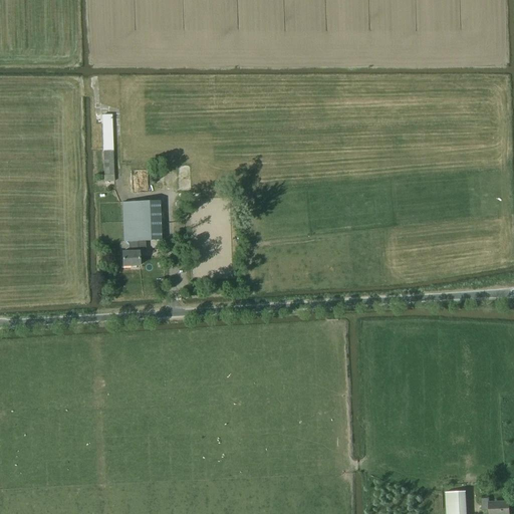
[(112,115),(102,115),(104,182),(114,182),(112,115)]
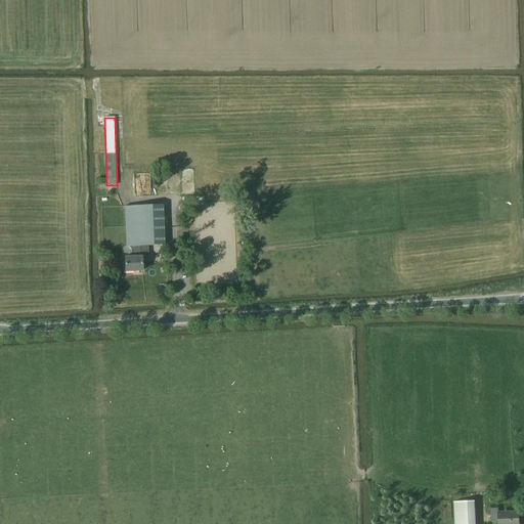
[(140,256),(140,247),(165,246),(163,205),(124,207),(126,247),(132,247),(132,256),(140,256)]
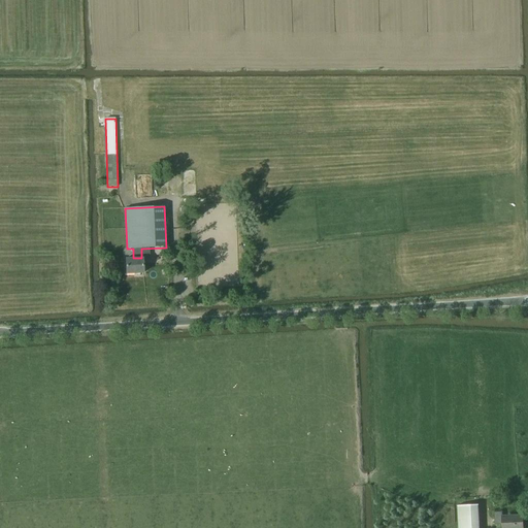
[(142,258),(141,258),(133,258),(126,259),(126,274),(143,273),(142,258)]
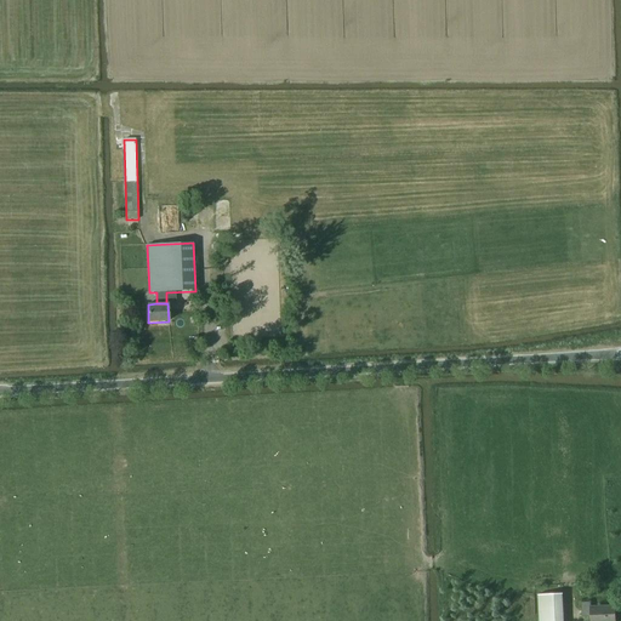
[(537,594),(537,620),(562,620),(562,593),(537,594)]
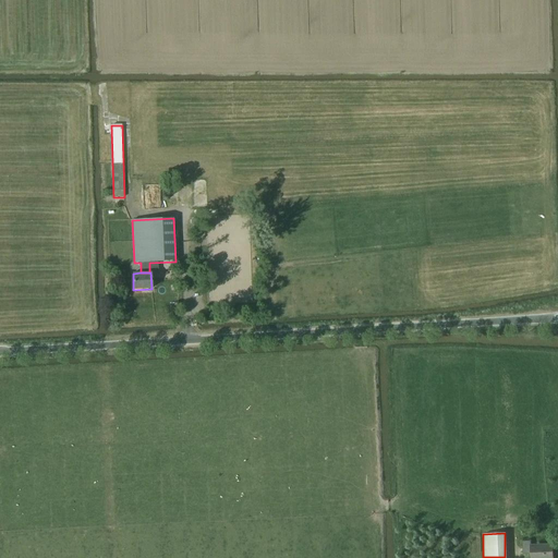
[(553,557),(553,545),(532,546),(531,542),(523,542),(523,555),(531,555),(531,557),(553,557)]
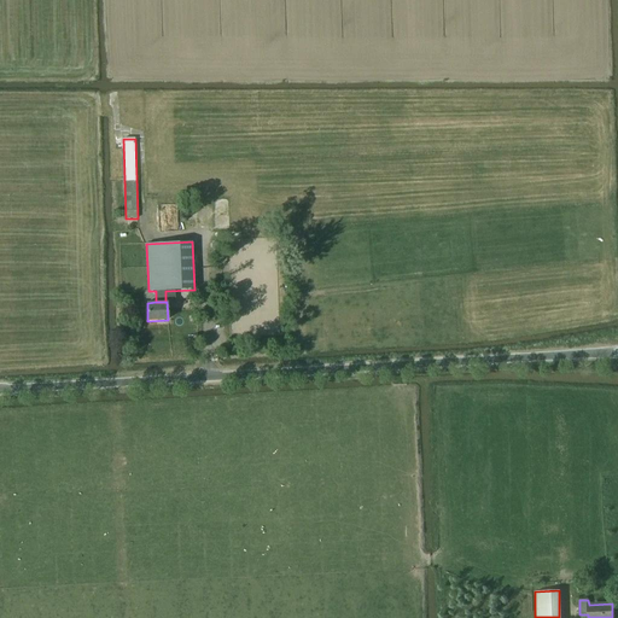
All buildings are outlined.
